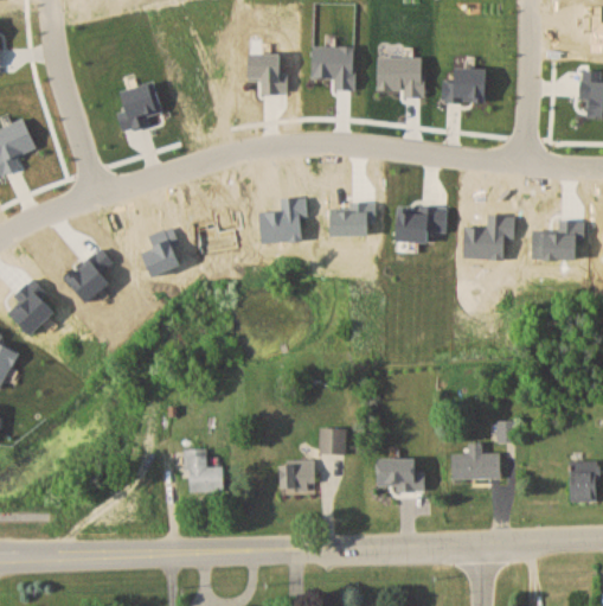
[(496,421),(496,439),(513,439),(513,421),(496,421)]
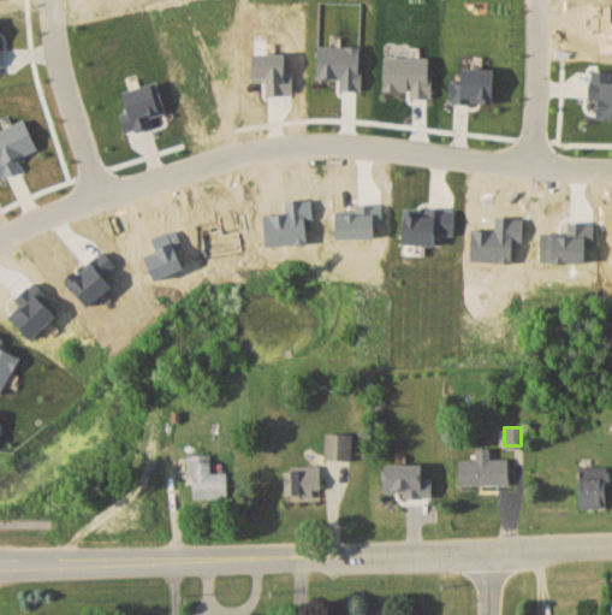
[(350,460),(350,435),(324,435),(324,460),(350,460)]
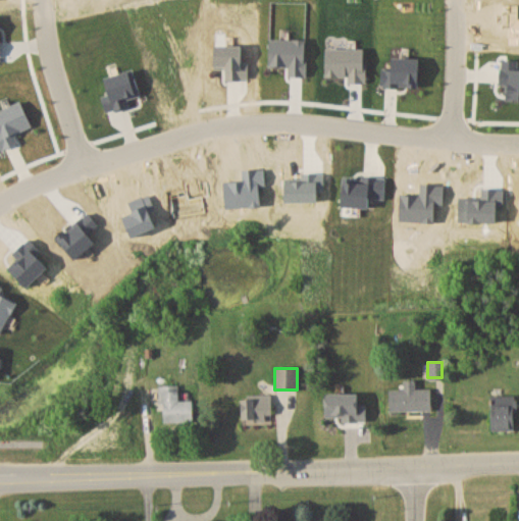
[(387,412),(430,412),(430,389),(414,389),(414,381),(402,381),(402,389),(387,389),(387,412)]
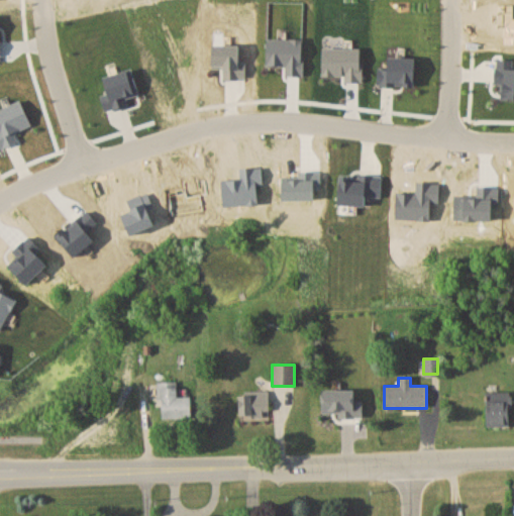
[(189,419),(189,397),(176,397),(175,382),(156,382),(156,419),(189,419)]
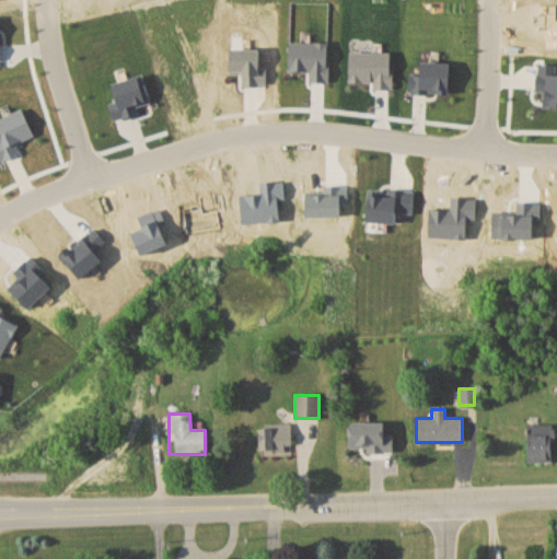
[(553,463),(553,424),(525,424),(525,463),(553,463)]
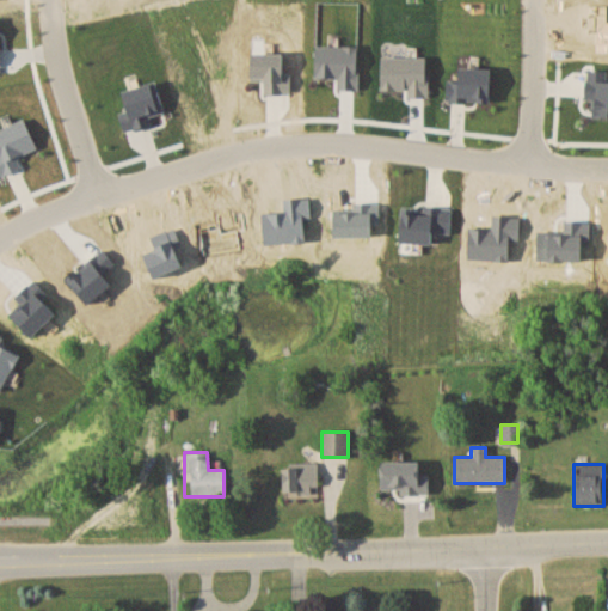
[(317,465),(281,465),(282,494),(317,493),(317,465)]
